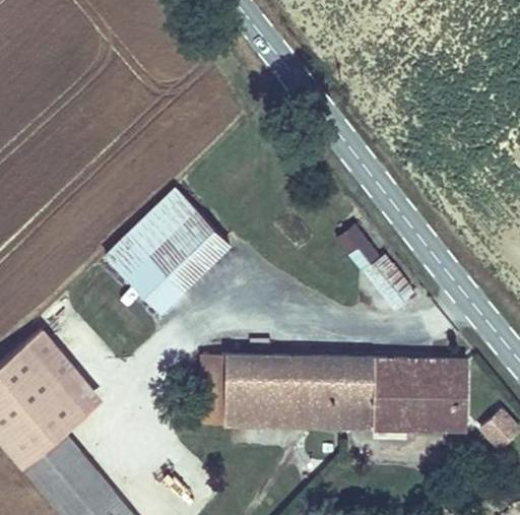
[(102,256),(163,314),(233,246),(175,187),(102,256)]
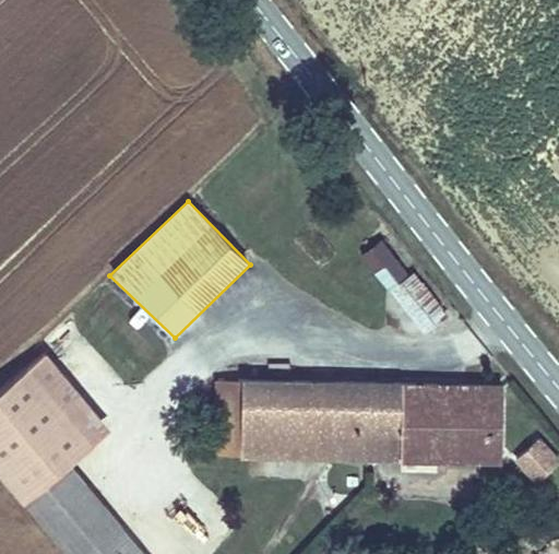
[(381,244),(361,257),(390,292),(408,277),(381,244)]
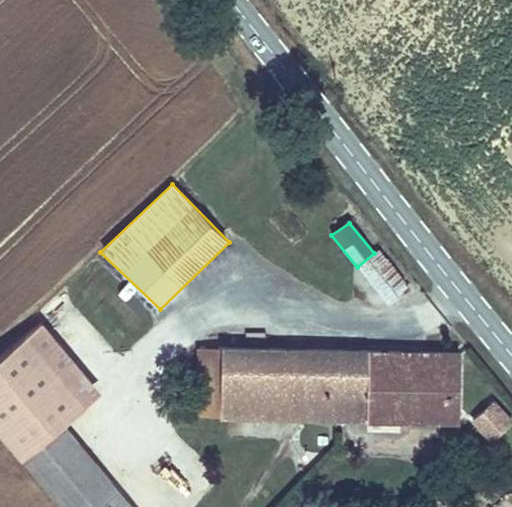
[(374,253),(357,267),(365,277),(386,260),(379,251),(374,253)]
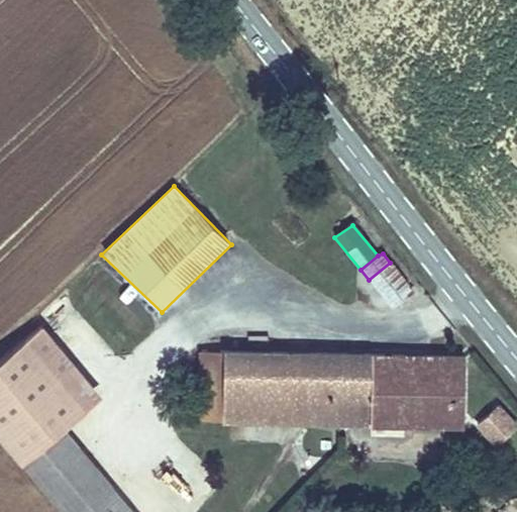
[(416,295),(390,263),(369,280),(394,312),(416,295)]
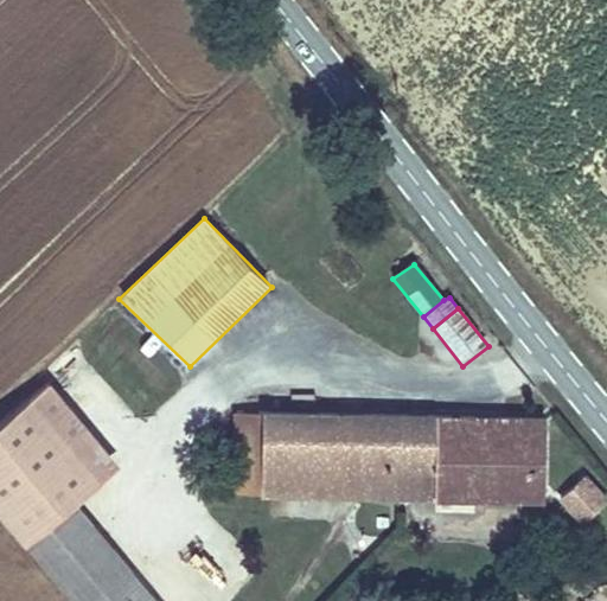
[(0,515),(29,549),(78,506),(121,468),(50,384),(0,420),(0,515)]
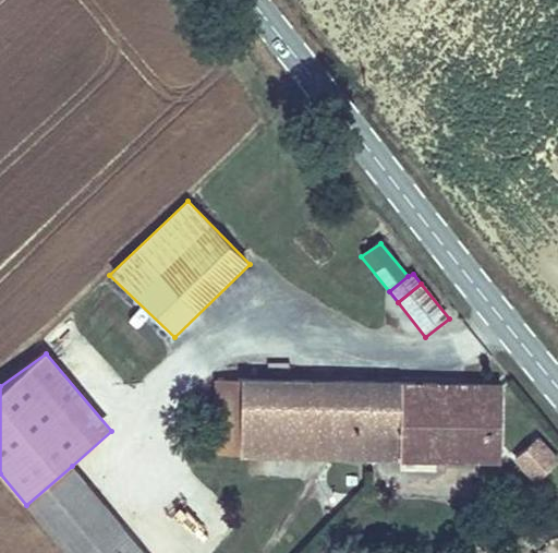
[(502,466),(505,386),(214,381),(211,460),(502,466)]
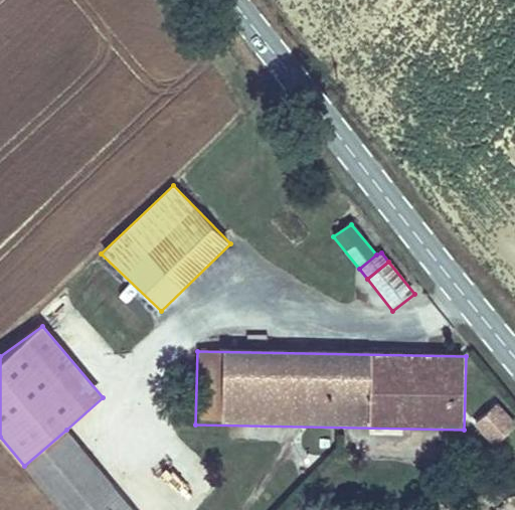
[(514,423),(496,404),(474,428),(494,450),(514,430),(514,423)]
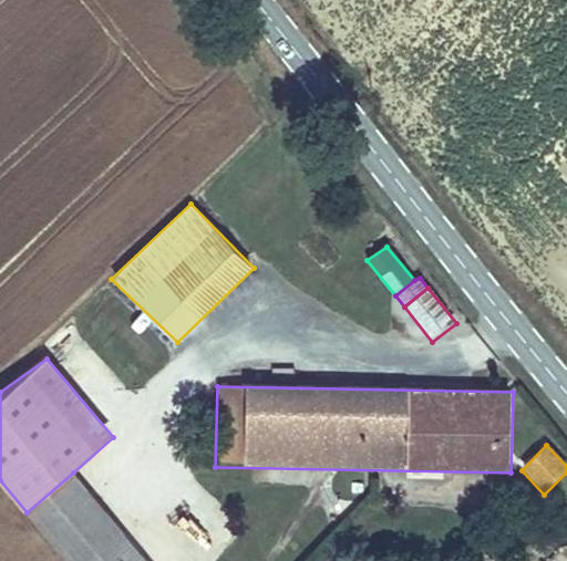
[(27,512),(66,560),(145,560),(73,473),(27,512)]
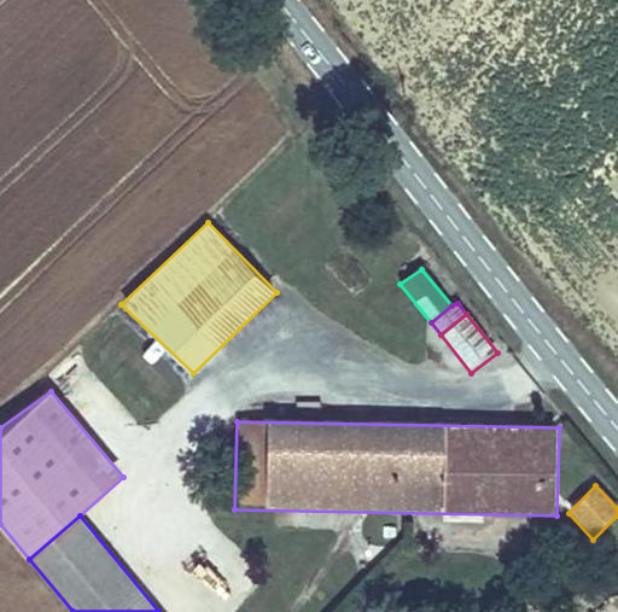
[(573,611),(566,601),(552,611),(573,611)]
